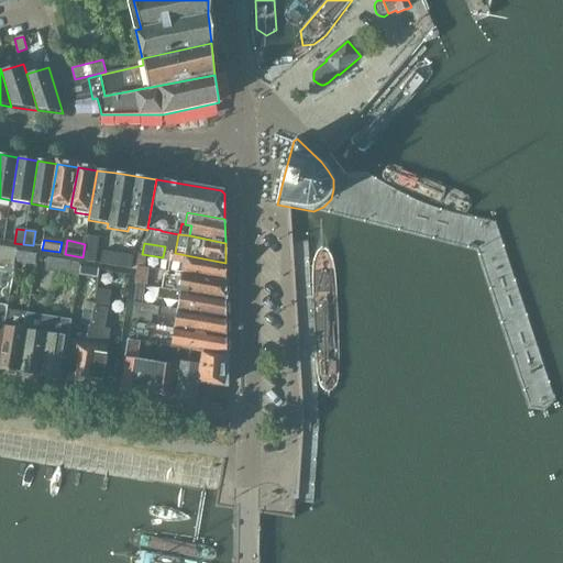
[(0,264),(14,267),(14,262),(17,251),(17,250),(0,246),(0,264)]
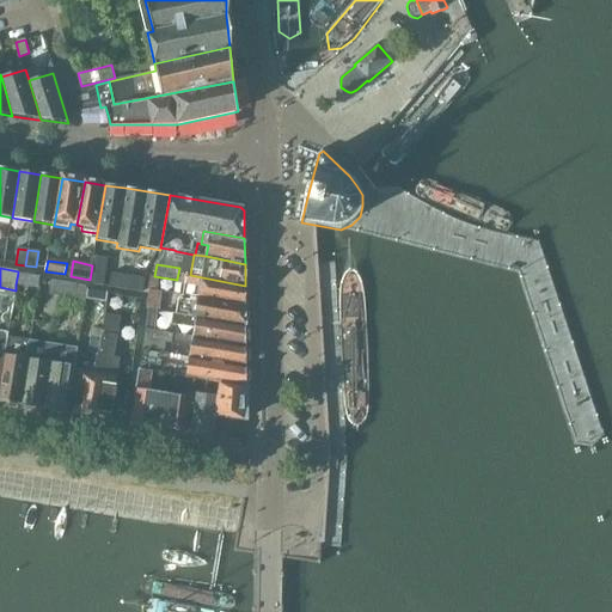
[(18,273),(16,285),(38,288),(40,279),(40,276),(18,273)]
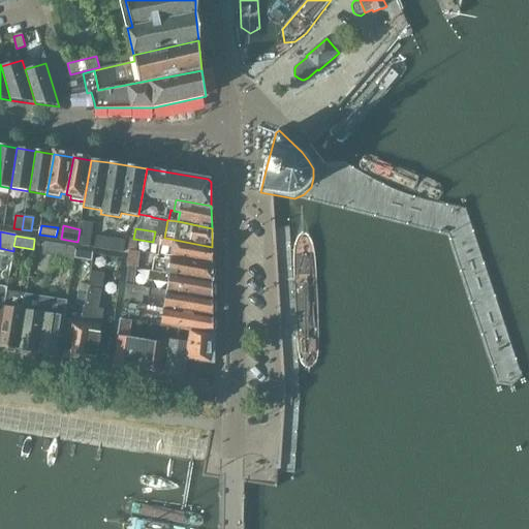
[(153,242),(153,244),(160,246),(161,238),(154,237),(153,241),(153,242)]
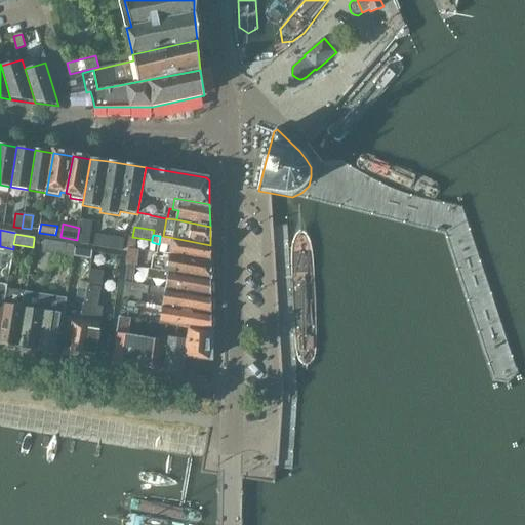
[(210,245),(163,236),(160,236),(159,244),(171,246),(170,254),(210,261),(210,245)]
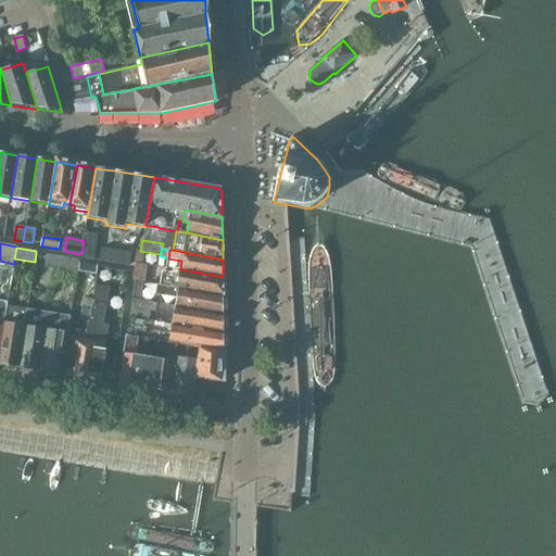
[(95,253),(83,251),(81,253),(86,258),(93,260),(95,253)]
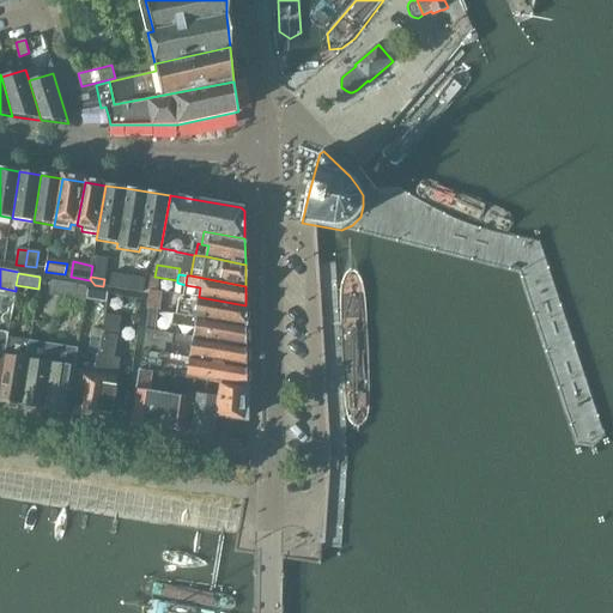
[(151,277),(149,290),(157,291),(159,278),(151,277)]
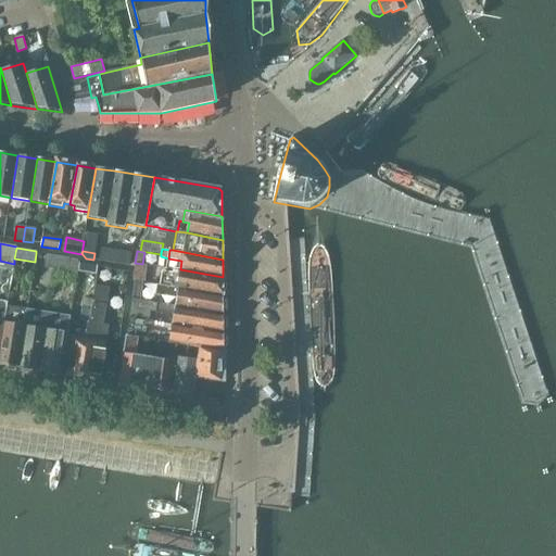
[(125,252),(123,265),(130,266),(131,253),(125,252)]
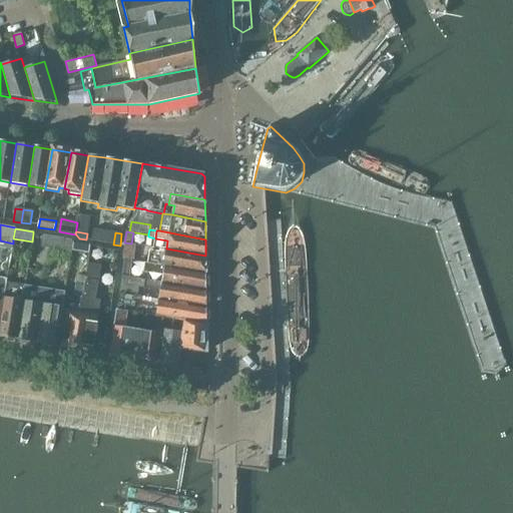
[(51,247),(53,236),(43,234),(41,246),(51,247)]
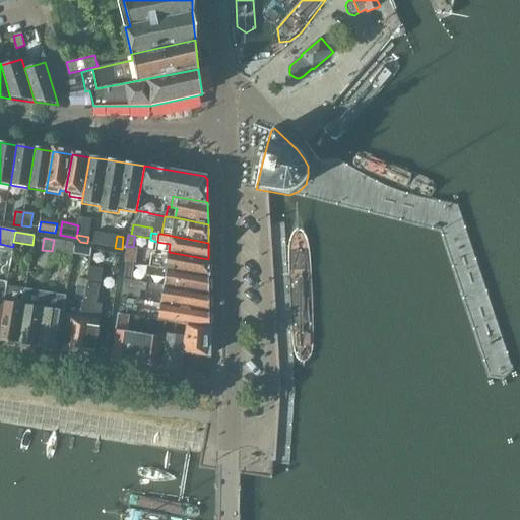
[(65,242),(54,240),(52,251),(63,253),(65,242)]
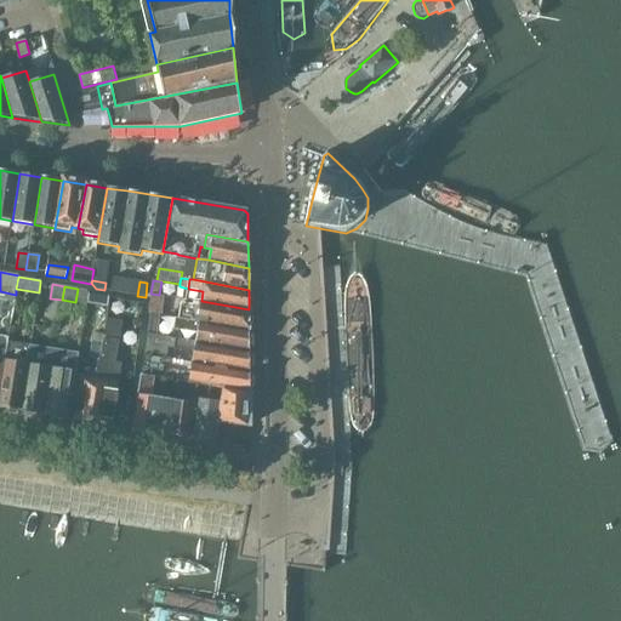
[(149,314),(152,314),(161,315),(164,296),(152,295),(149,314)]
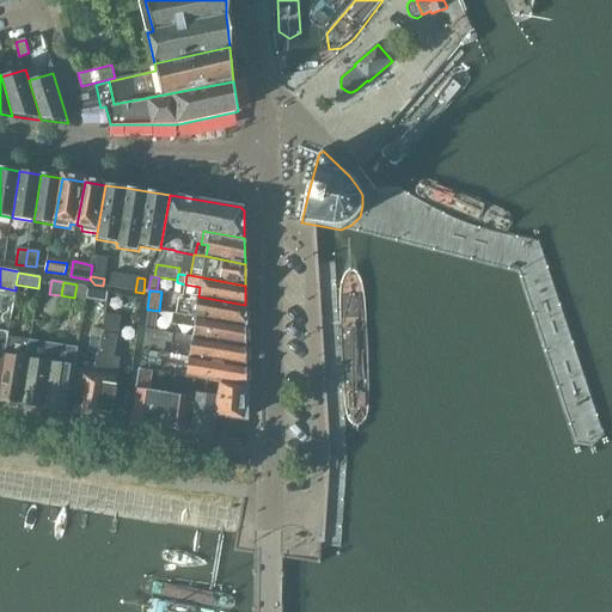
[(108,293),(96,292),(95,301),(106,303),(108,293)]
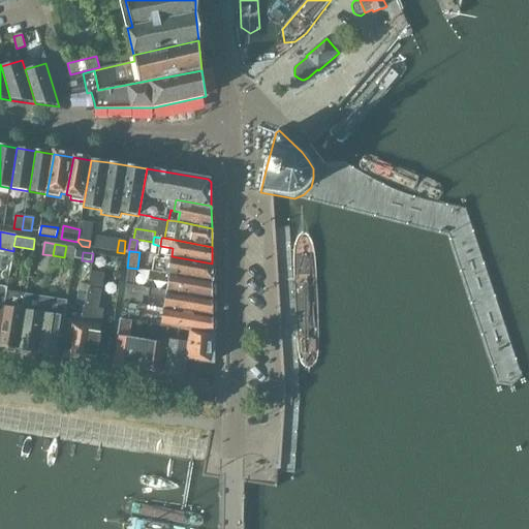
[(153,272),(213,281),(212,263),(172,256),(165,255),(165,260),(155,259),(153,272)]
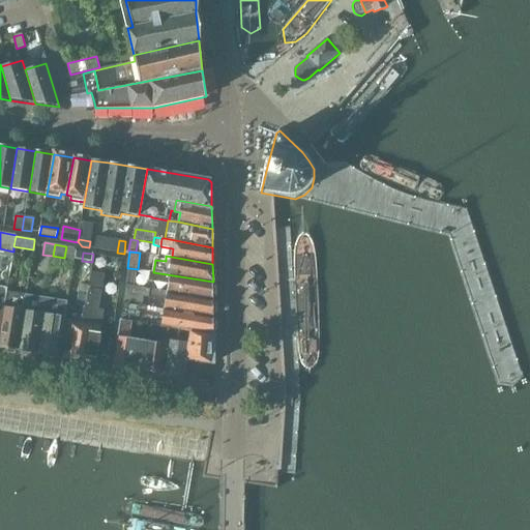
[(127,286),(136,287),(137,270),(129,269),(127,286)]
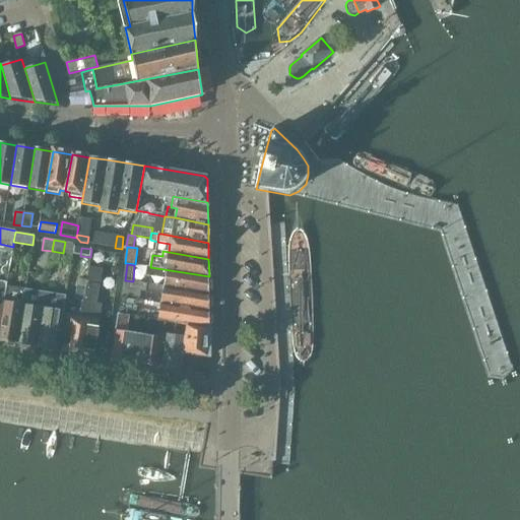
[(102,305),(96,305),(103,269),(89,267),(87,280),(87,283),(86,285),(84,302),(75,354),(93,356),(102,305)]
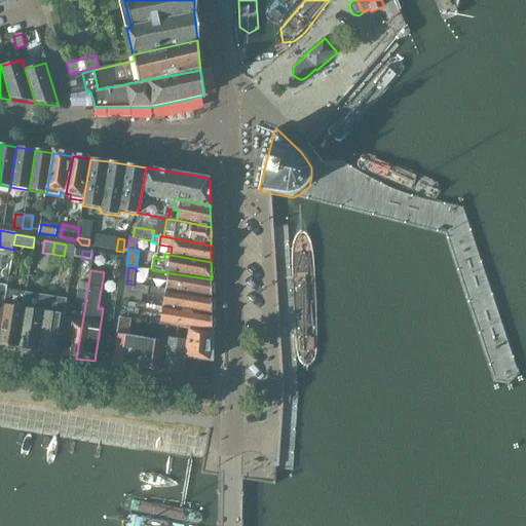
[(212,286),(212,279),(152,270),(149,270),(147,280),(167,284),(166,290),(212,297),(212,286)]
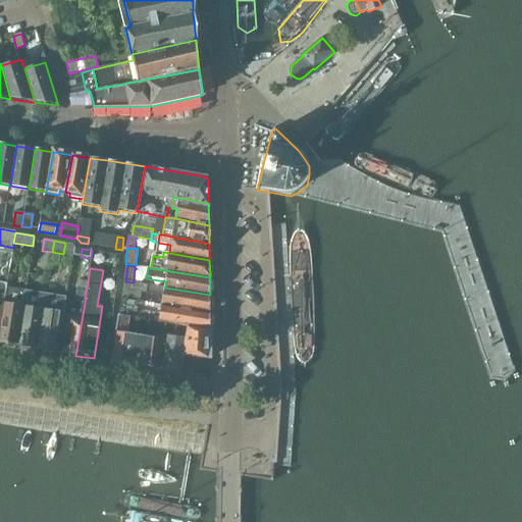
[(0,334),(8,284),(8,282),(0,280),(0,334)]
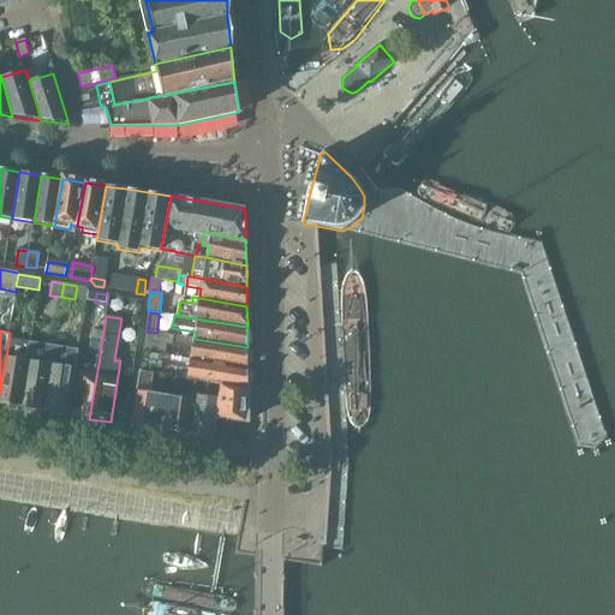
[(157,333),(148,332),(144,352),(166,354),(167,345),(192,348),(191,359),(248,368),(248,347),(195,339),(157,333)]
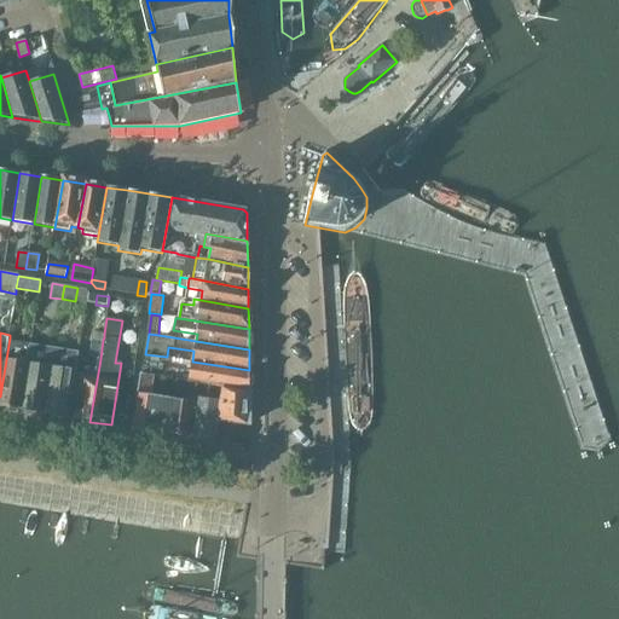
[(30,341),(25,341),(10,337),(0,397),(0,406),(19,410),(30,341)]
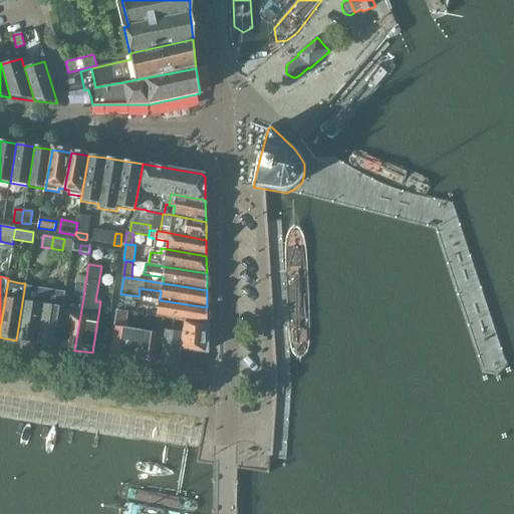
[(85,282),(77,281),(74,295),(65,293),(62,310),(63,310),(57,347),(74,350),(83,298),(85,282)]
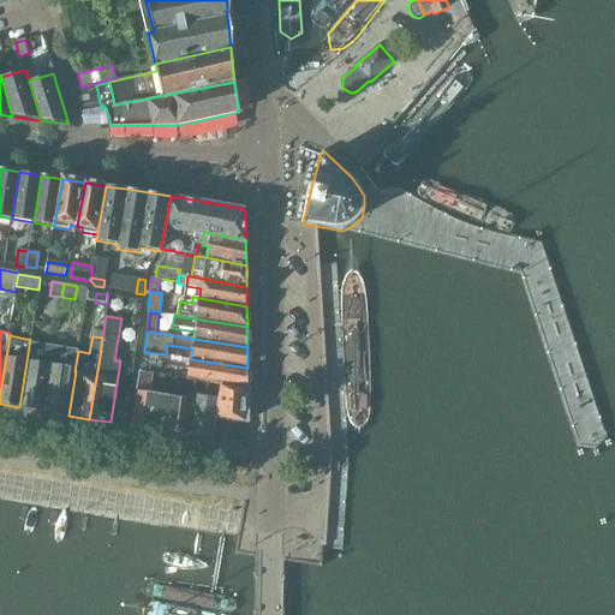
[(54,344),(30,339),(19,407),(43,411),(54,344)]
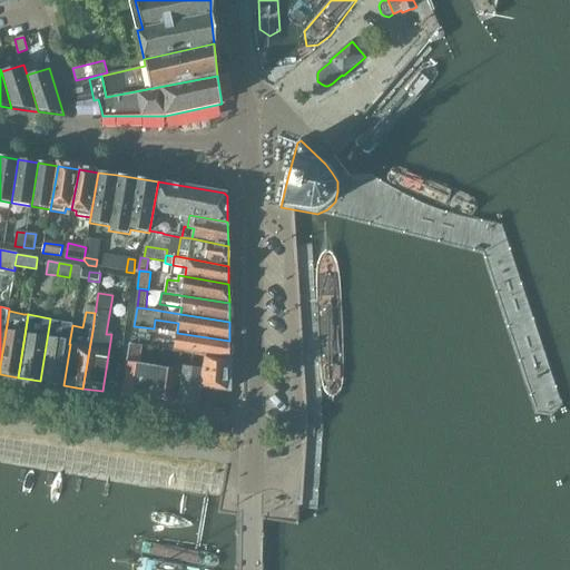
[(64,385),(70,344),(69,344),(72,325),(72,323),(50,318),(40,381),(64,385)]
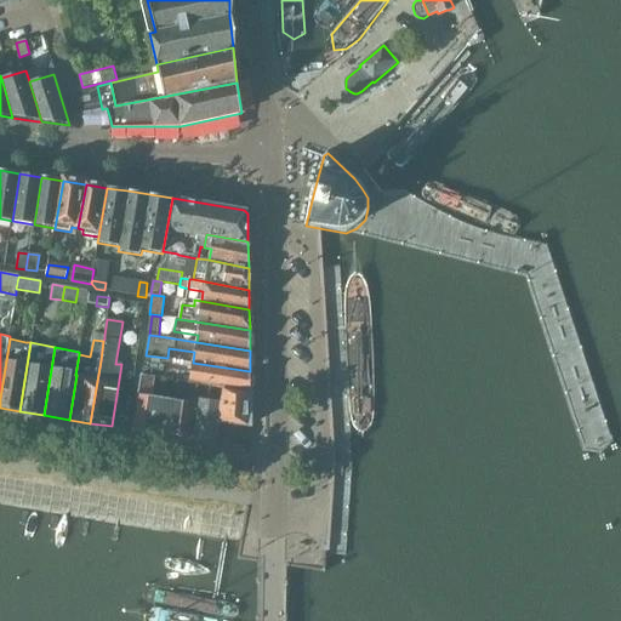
[(165,369),(192,372),(189,382),(198,385),(223,388),(251,393),(251,386),(250,386),(250,371),(193,363),(167,358),(146,355),(142,375),(153,376),(154,370),(164,372),(165,369)]
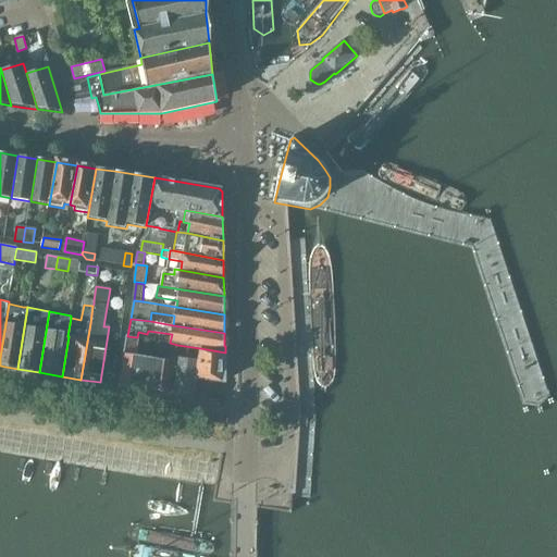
[(127,336),(119,386),(140,390),(145,358),(134,357),(137,337),(127,336)]
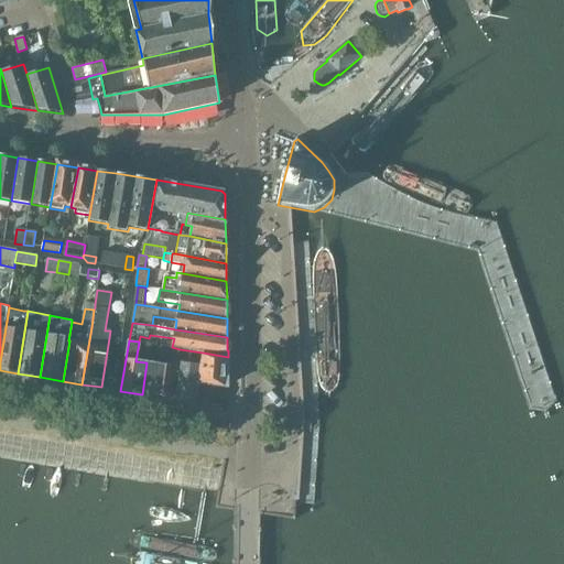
[(147,362),(142,394),(153,396),(166,398),(173,399),(180,349),(172,347),(170,347),(160,346),(158,365),(147,362)]
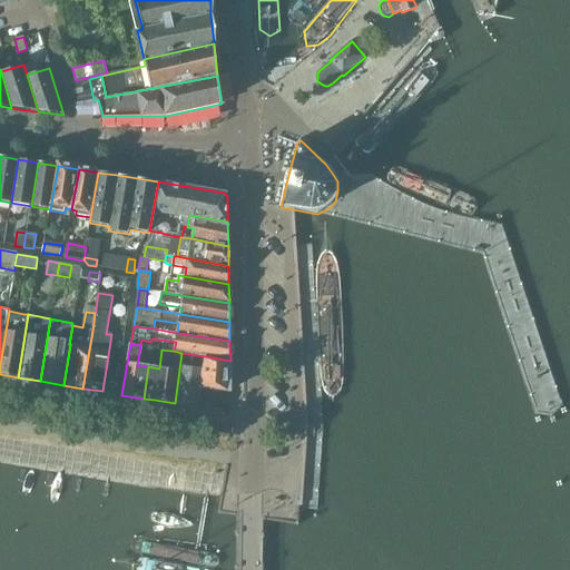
[(185,405),(200,408),(204,387),(200,387),(205,356),(182,353),(175,403),(185,405)]
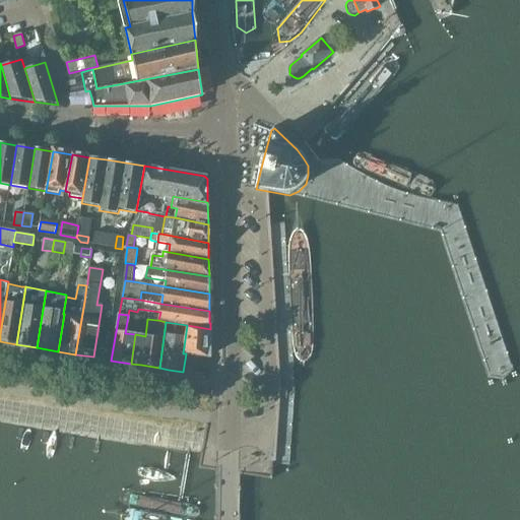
[(187,325),(183,353),(186,353),(209,356),(210,329),(187,325)]
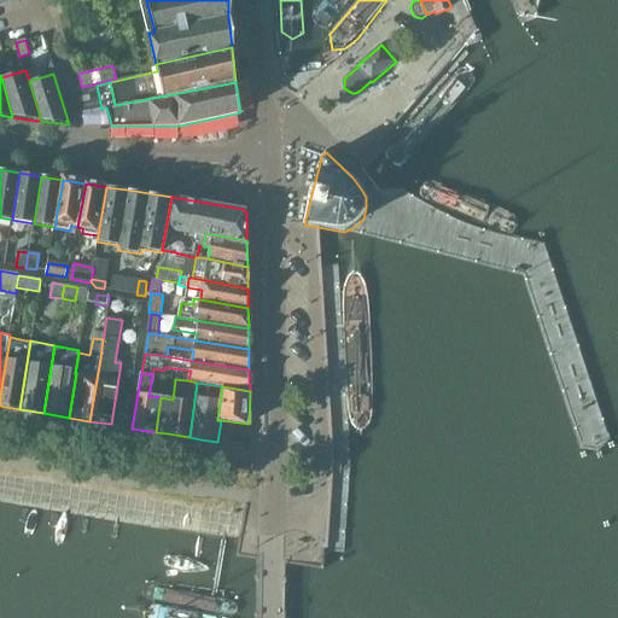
[(115,406),(112,419),(126,421),(128,408),(115,406)]
